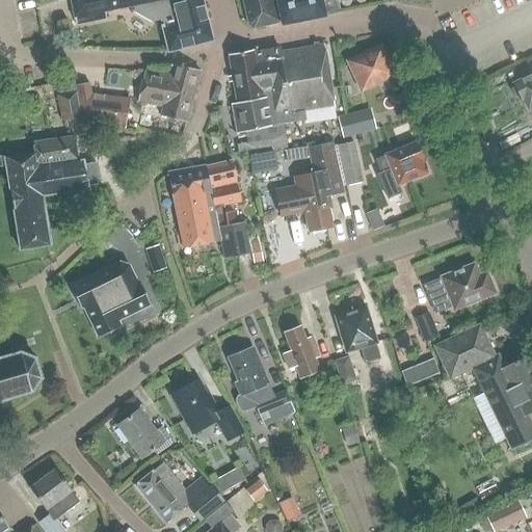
[(200,0),(70,0),(75,24),(106,18),(104,10),(133,5),(134,14),(150,21),(159,20),(166,52),(210,41),(200,0)]
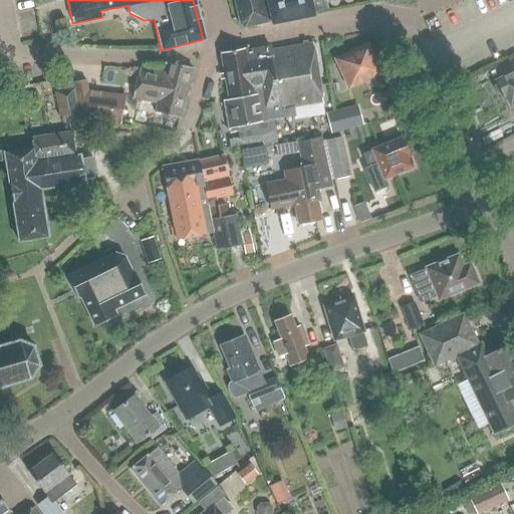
[(233,0),(239,24),(243,27),(270,21),(270,24),(312,16),(308,0),(233,0)]
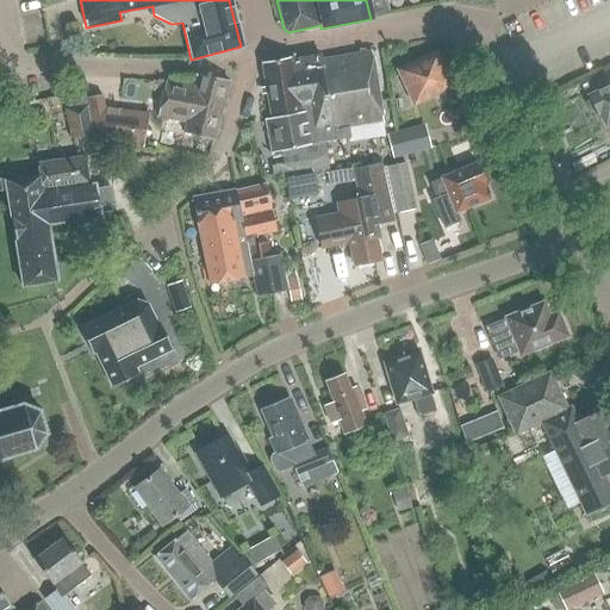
[(336,130),(381,122),(369,51),(319,60),(318,55),(291,60),(290,57),(261,63),(269,118),(265,119),(271,153),(279,151),(281,163),(269,166),(273,180),(329,169),(323,143),(337,141),(336,130)]
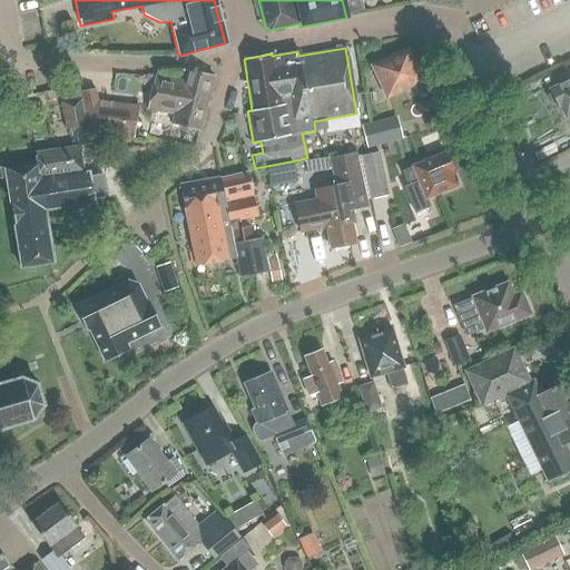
[(374,64),(373,65),(372,66),(372,67),(372,68),(385,96),(419,80),(410,58),(409,53),(406,50),(403,50),(400,51),(396,56),(390,60),(385,61),(381,62),(376,62),(374,64)]
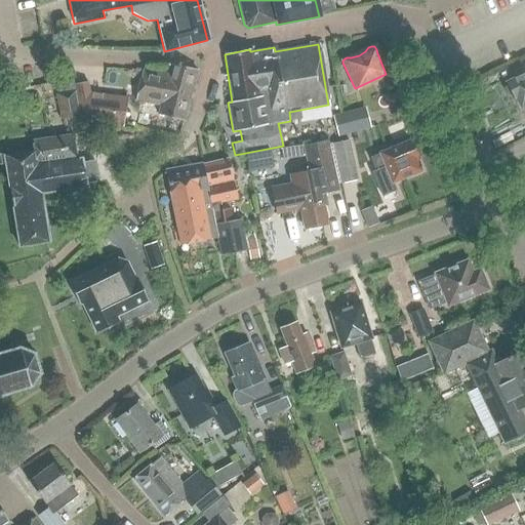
[(142,70),(133,101),(158,105),(156,113),(183,120),(196,70),(169,65),(167,75),(142,70)]
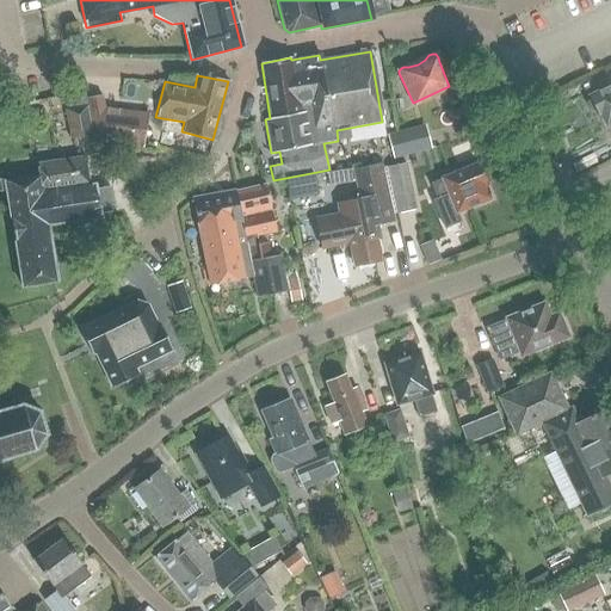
[(610,84),(587,96),(590,100),(586,104),(590,111),(594,111),(597,115),(598,115),(604,128),(610,123),(610,84)]
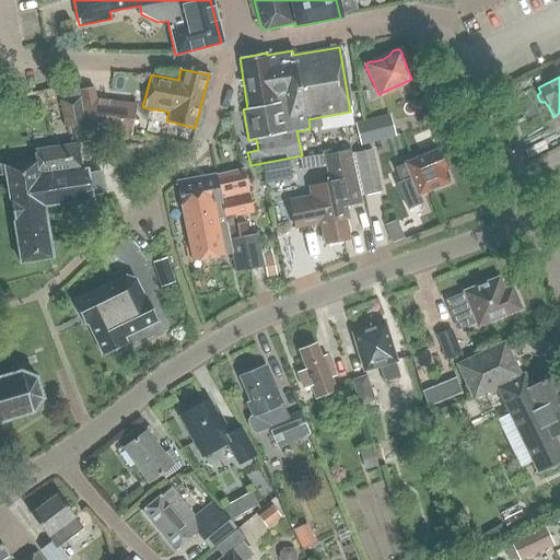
[(77,90),(76,83),(59,86),(61,100),(59,100),(63,129),(82,126),(77,90)]
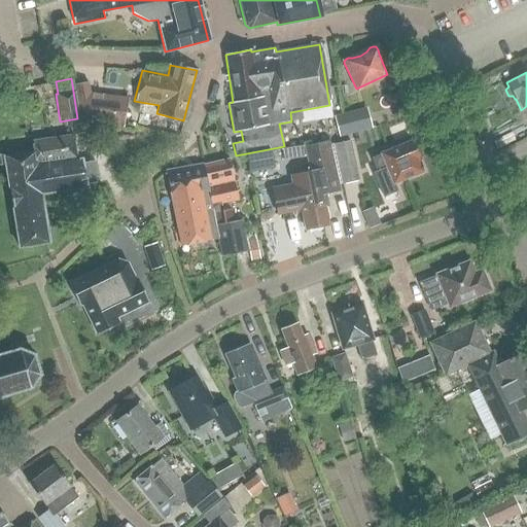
[(127,98),(89,93),(86,82),(72,84),(77,118),(78,124),(121,127),(127,98)]
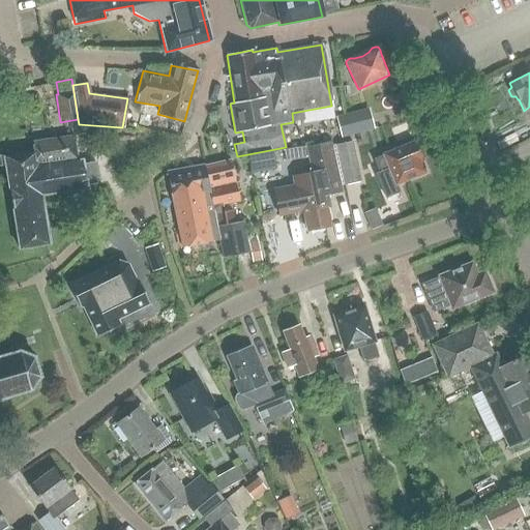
[(367,108),(335,116),(341,137),(373,128),(367,108)]
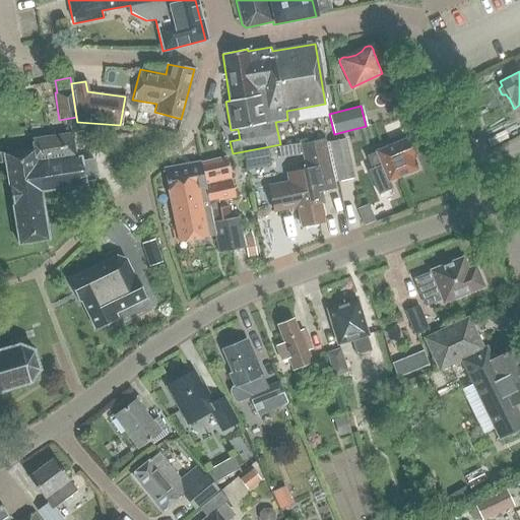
[(328,141),(335,181),(352,178),(345,140),(353,139),(352,133),(335,136),(335,140),(328,141)]
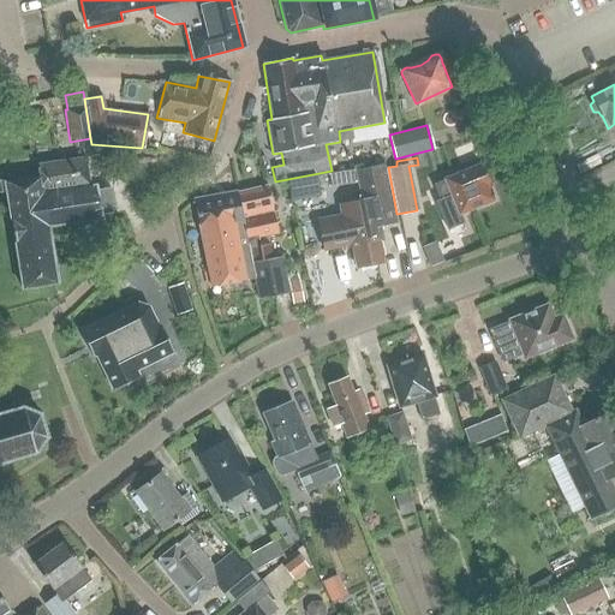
[(112,212),(114,210),(111,189),(97,191),(96,185),(89,186),(85,159),(39,166),(39,177),(4,181),(10,220),(11,220),(13,243),(22,288),(57,282),(47,227),(101,219),(101,214),(113,212),(112,212)]
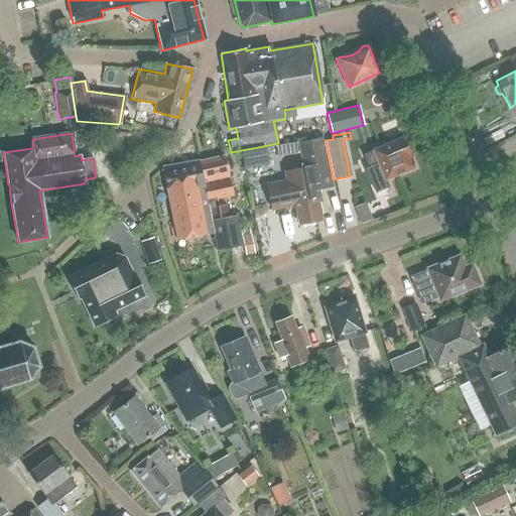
[(318,203),(320,202),(318,189),(333,186),(328,163),(328,164),(321,137),(297,142),(303,167),(284,172),(285,180),(266,184),(271,211),(291,207),(291,209),(294,208),(298,225),(321,220),(318,203)]
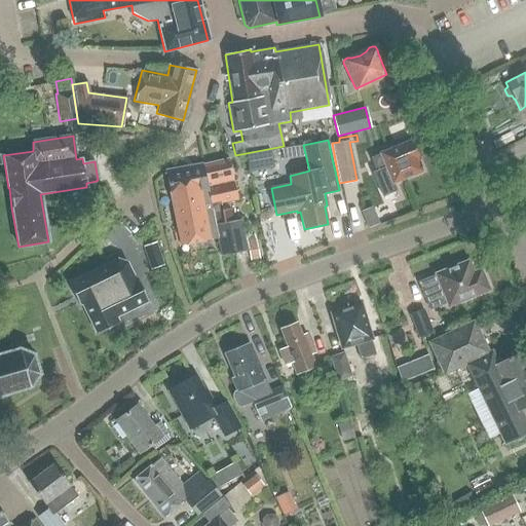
[(409,141),(370,157),(376,172),(385,167),(391,183),(420,171),(415,159),(416,158),(409,141)]
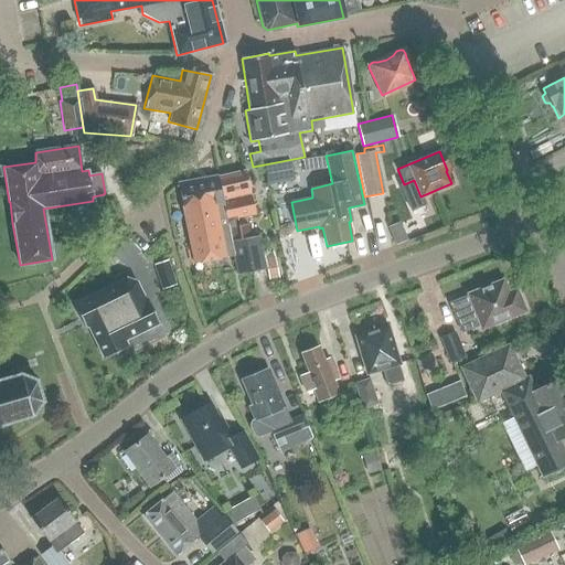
[(292,179),(289,161),(264,166),(267,183),(292,179)]
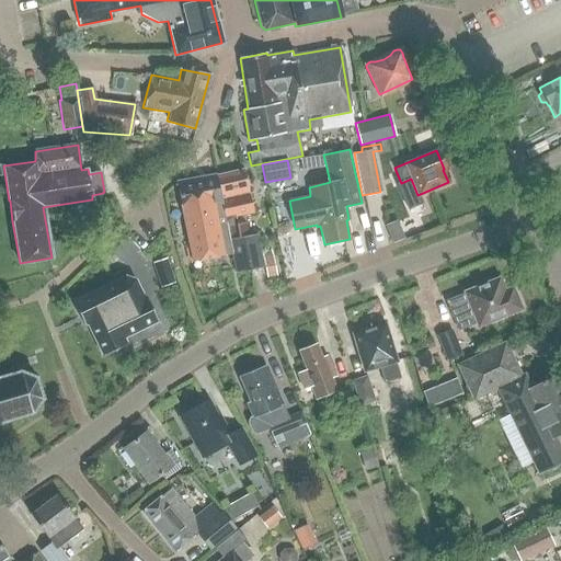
[(236,225),(235,217),(252,213),(244,169),(215,174),(228,239),(247,235),(244,222),(236,225)]
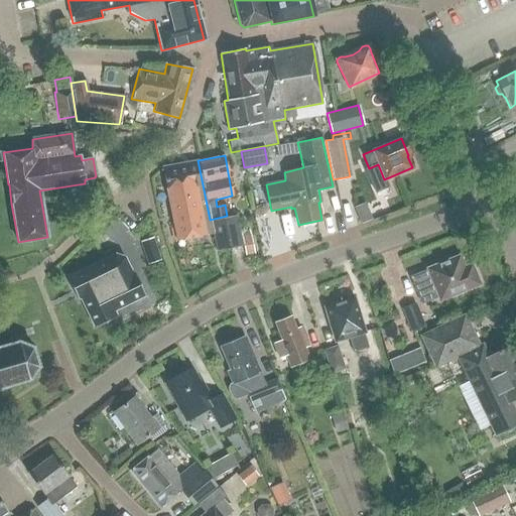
[(198,160),(162,166),(177,240),(213,233),(216,250),(242,245),(236,215),(227,217),(227,216),(210,220),(198,160)]
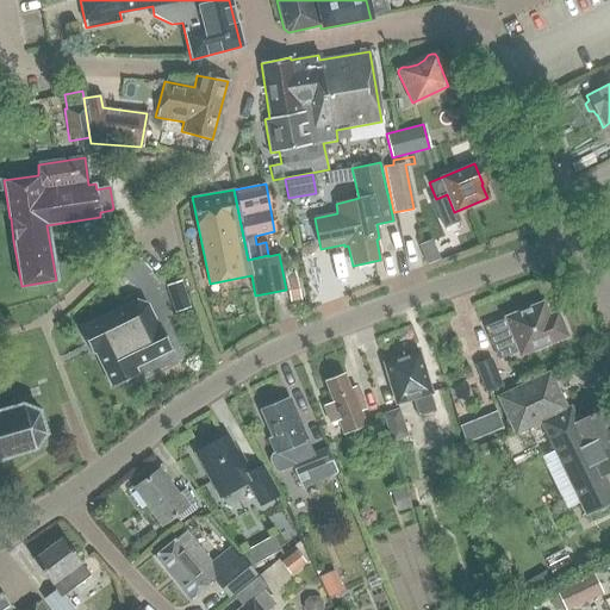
[(180,281),(166,286),(175,312),(188,309),(180,281)]
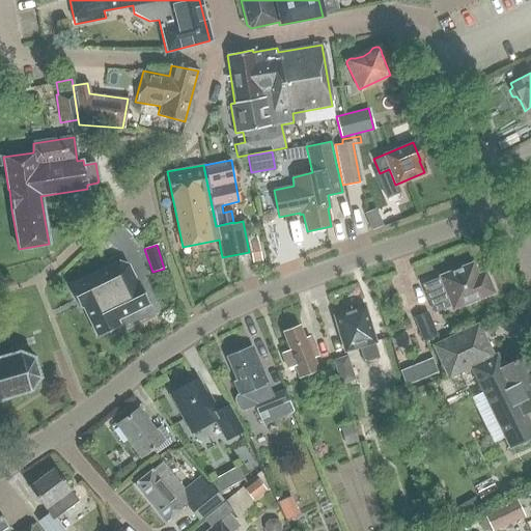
[(118,263),(117,261),(68,285),(79,308),(82,307),(96,337),(119,326),(116,319),(148,304),(138,281),(136,282),(129,268),(118,263)]
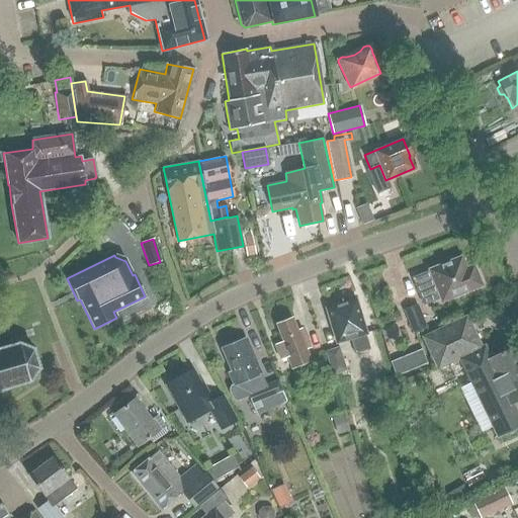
[(439,298),(441,300),(481,284),(472,266),(465,269),(460,258),(428,271),(411,278),(423,306),(439,298)]
